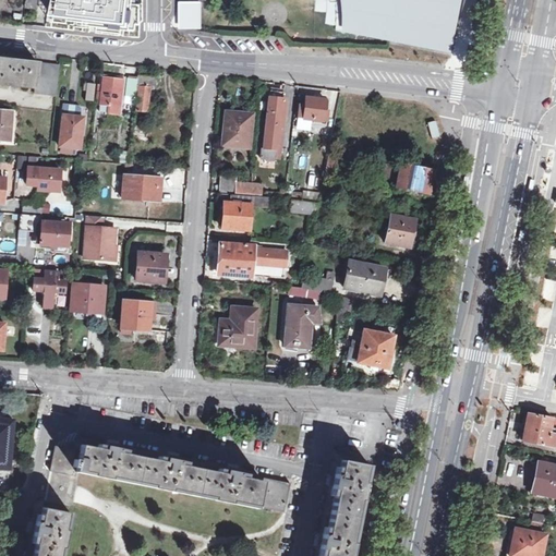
[(37,2),(25,0),(22,17),(27,19),(34,20),(37,2)]
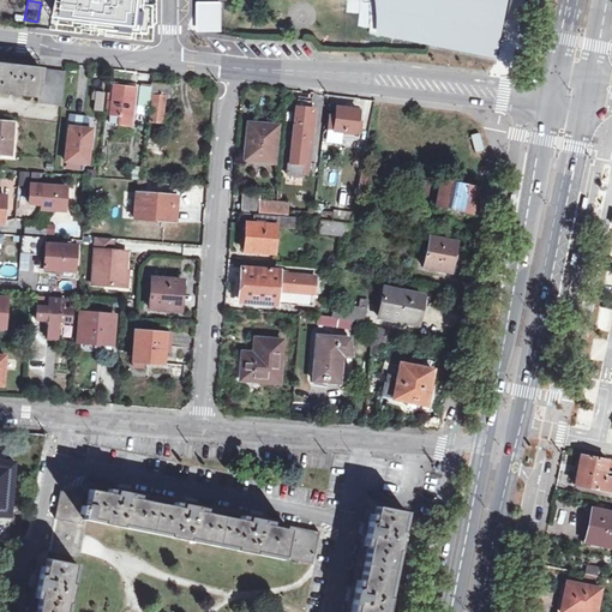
[(58,0),(52,29),(151,39),(151,0),(58,0)]
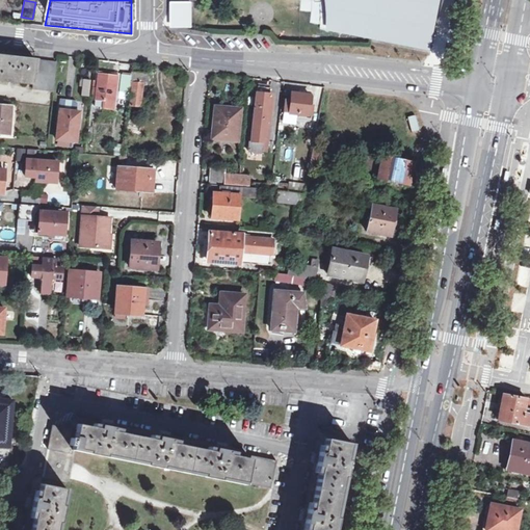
[(326,0),(328,8),(329,26),(426,45),(435,0),(326,0)]
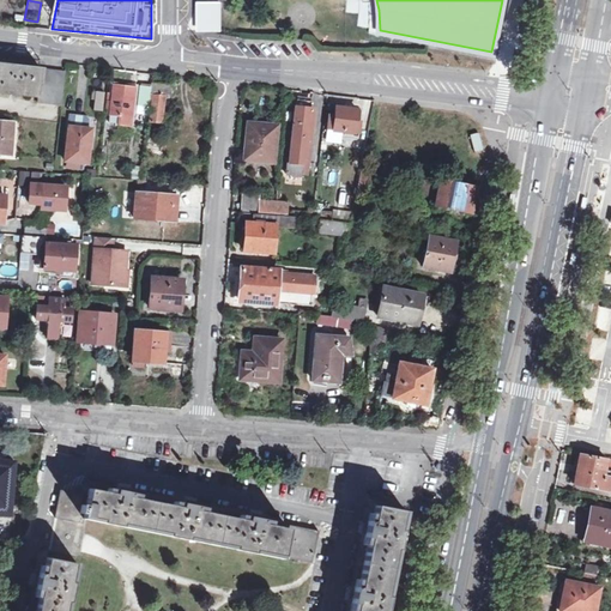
[(215,6),(199,5),(199,23),(215,24),(215,6)]
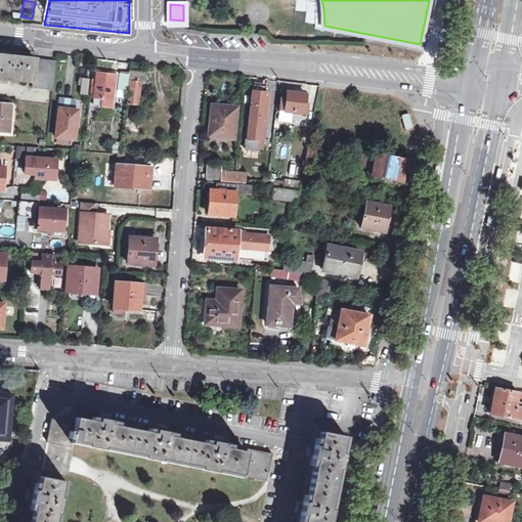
[(55,60),(0,54),(0,77),(31,82),(31,86),(51,88),(55,60)]
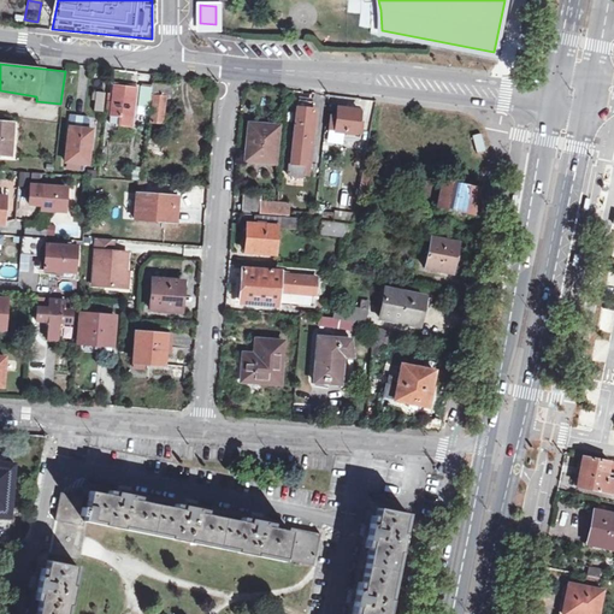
[(172,83),(152,81),(151,87),(151,93),(153,94),(149,120),(161,122),(165,95),(171,95),(172,83)]
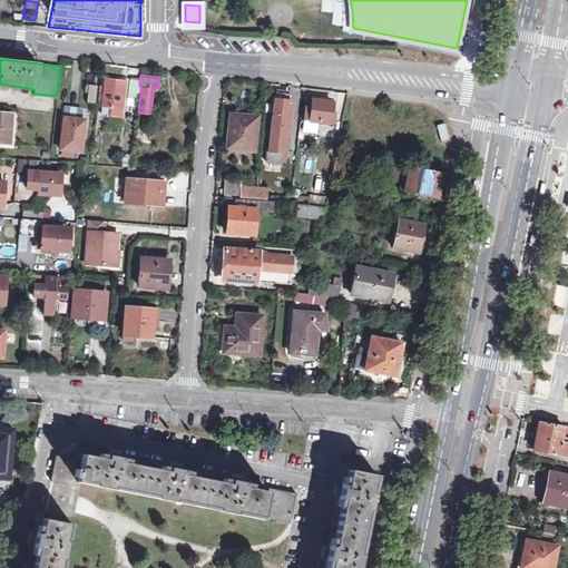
[(125,81),(105,79),(103,95),(99,95),(97,105),(121,108),(125,81)]
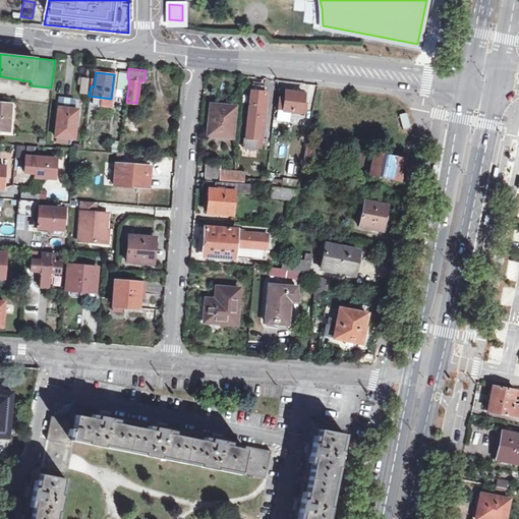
[(127,73),(119,72),(117,89),(125,89),(127,78),(127,73)]
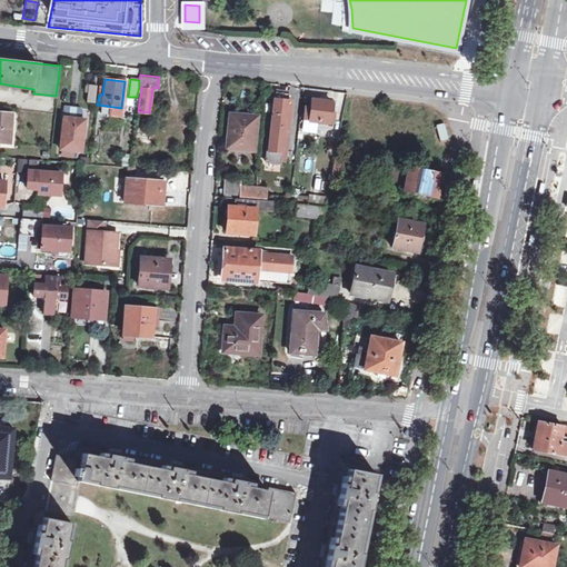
[(85,81),(82,100),(91,101),(93,82),(85,81)]
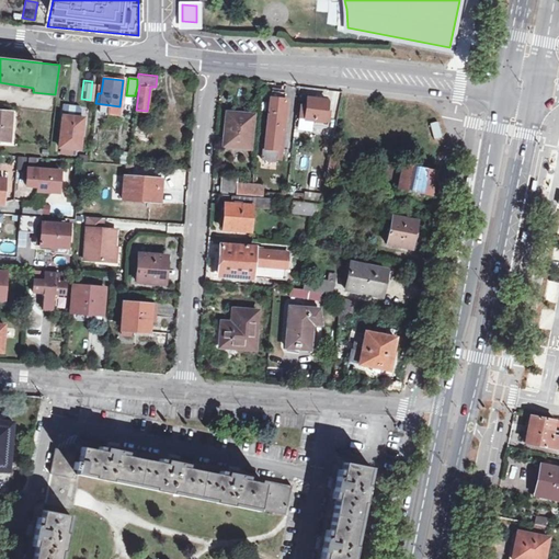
[(283,91),(270,90),(265,143),(284,145),(285,128),(283,127),(284,117),(281,117),(283,91)]
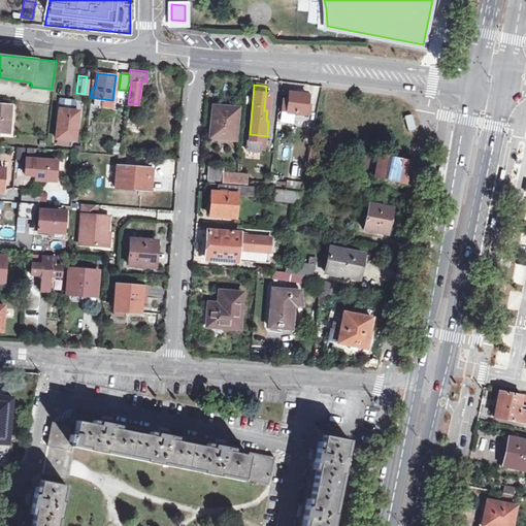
[(307,93),(288,91),(288,98),(283,97),(281,110),(304,113),(307,93)]
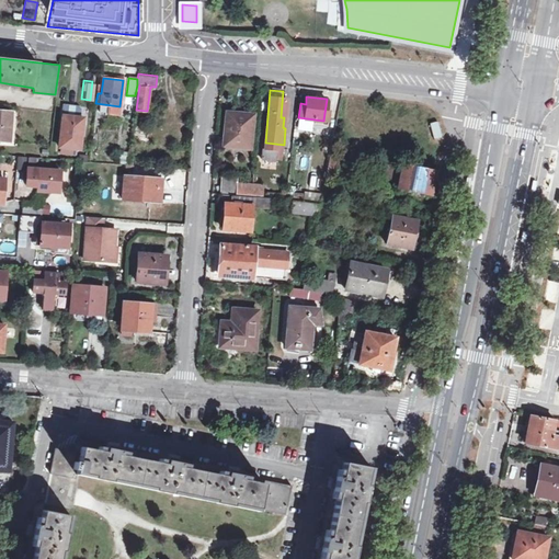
[(11,111),(0,110),(0,139),(9,140),(11,111)]
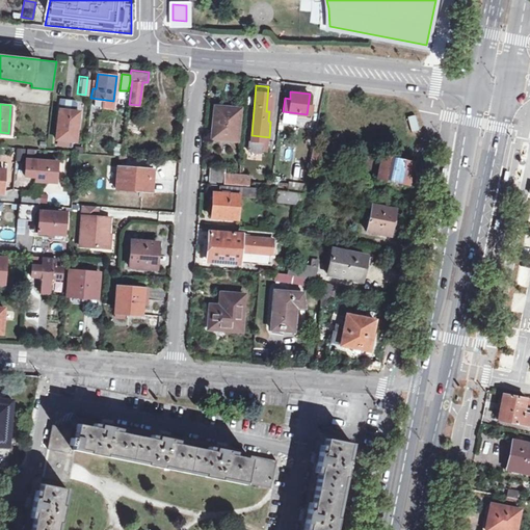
[(237,108),(215,106),(212,136),(235,139),(237,108)]
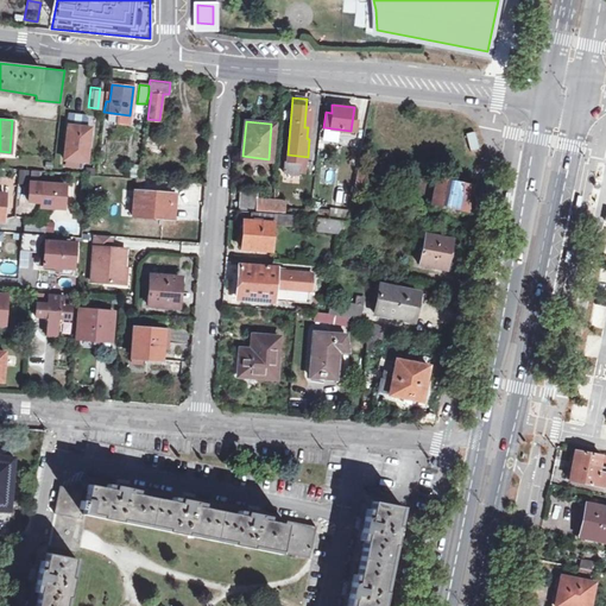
[(90,127),(68,125),(64,159),(86,162),(90,127)]
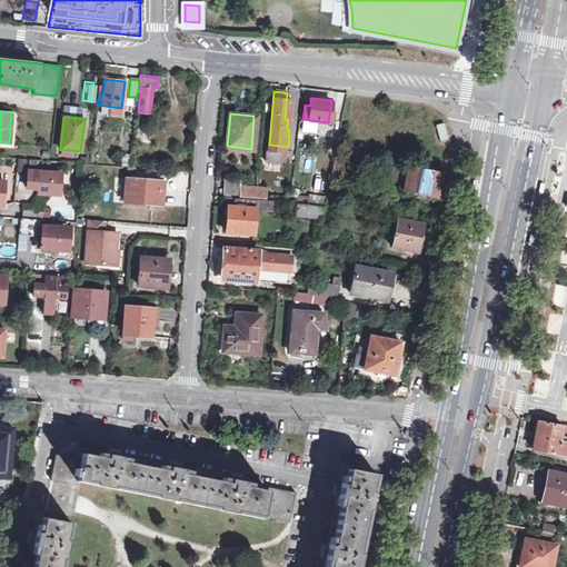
[(440,120),(434,123),(439,138),(446,135),(440,120)]
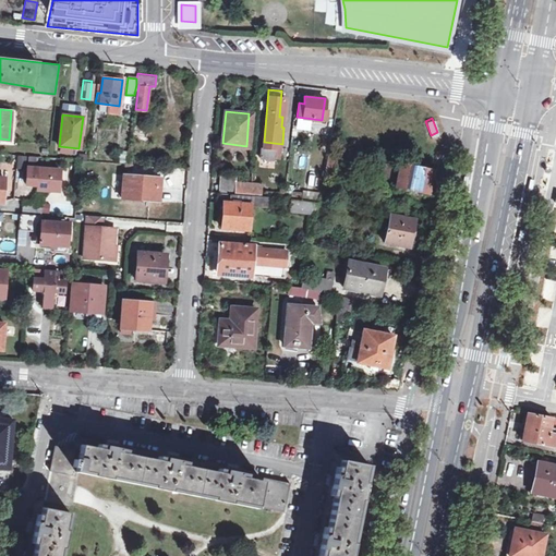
[(282,144),(264,142),(264,147),(262,147),(261,158),(280,160),(282,144)]
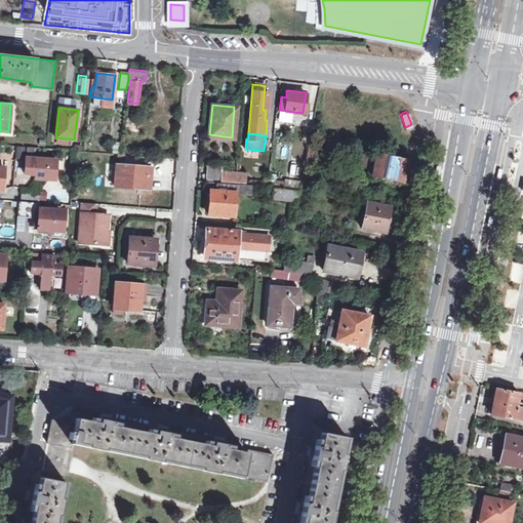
[(403,156),(376,151),(371,173),(399,179),(401,167),(403,156)]
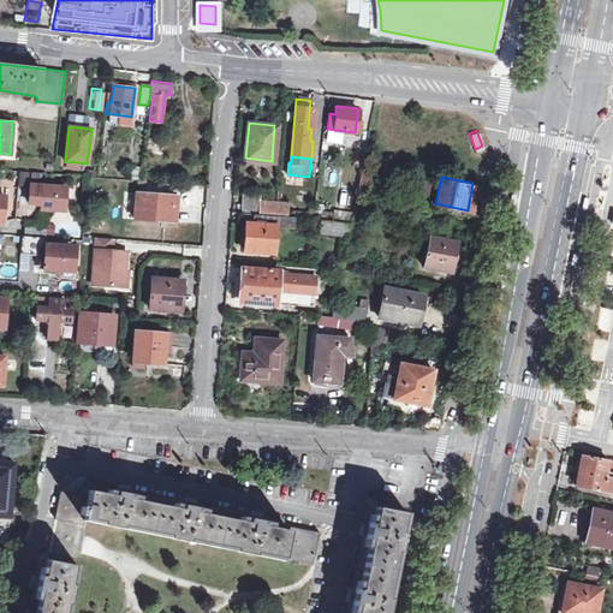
[(65,186),(29,184),(28,202),(40,203),(40,208),(64,210),(65,186)]
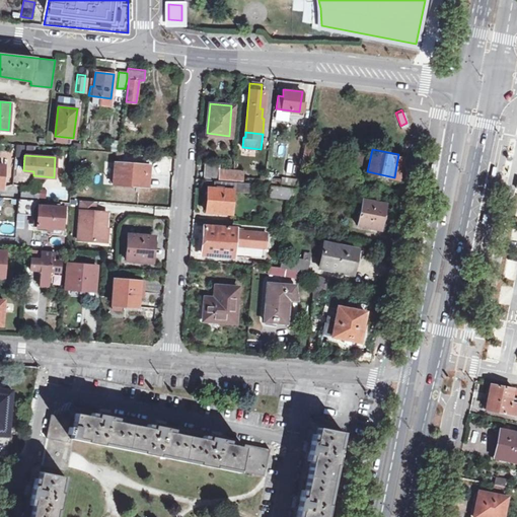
[(147,164),(115,161),(113,182),(146,185),(147,164)]
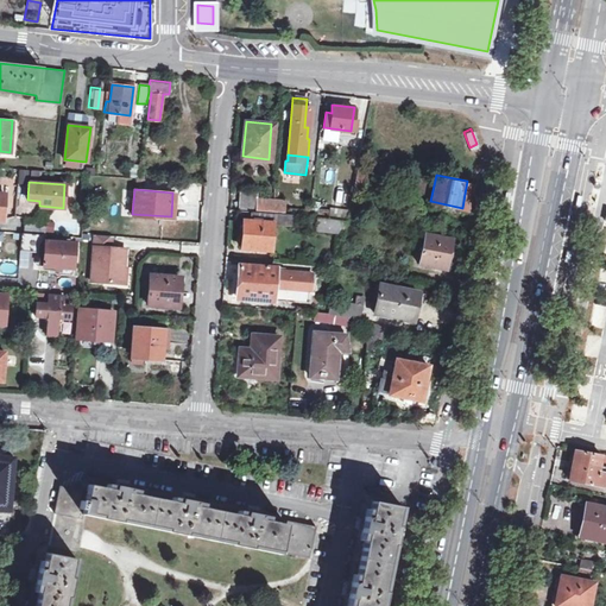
[(238,189),(235,209),(253,210),(254,208),(282,210),(283,200),(254,196),(256,190),(238,189)]
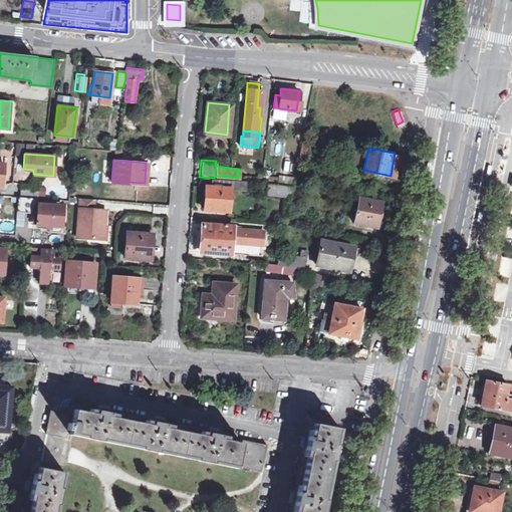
[(276,173),(275,180),(289,182),(290,175),(276,173)]
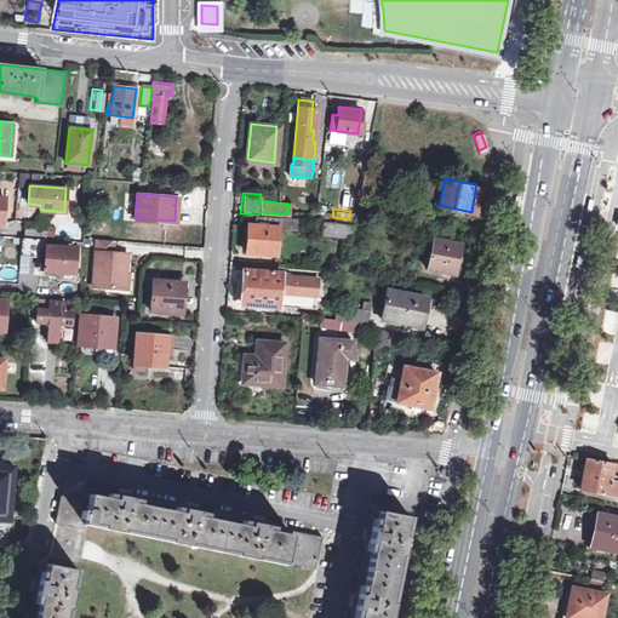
[(258,215),(240,213),(240,222),(247,222),(245,251),(274,253),(276,227),(293,228),(295,217),(258,215)]
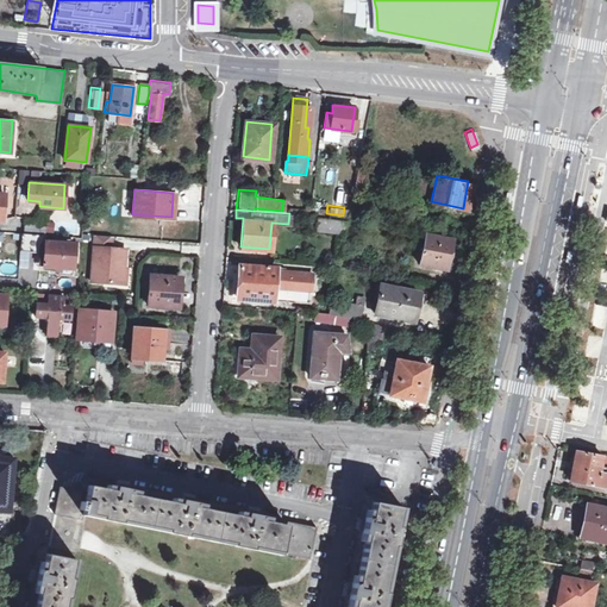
[(346,219),(315,216),(314,230),(344,232),(346,219)]
